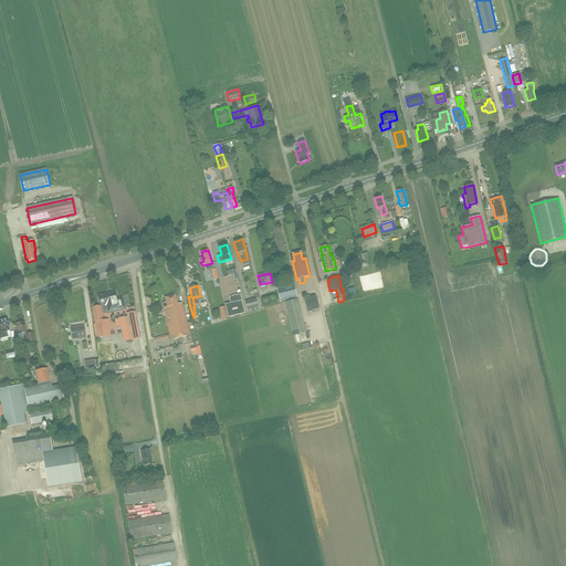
[(275,296),(279,296),(281,302),(297,299),(294,285),(278,290),(278,293),(275,293),(275,296)]
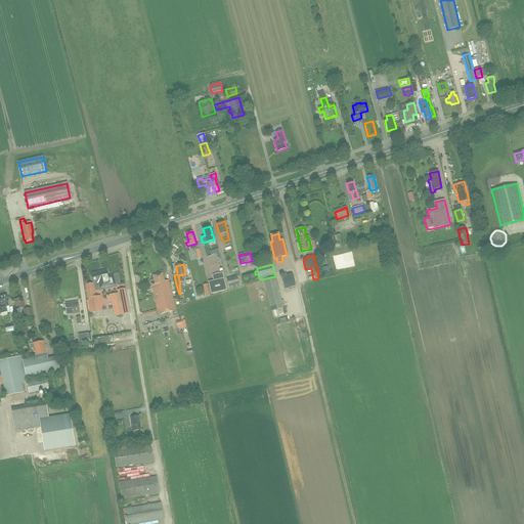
[(91,278),(92,278),(93,281),(100,280),(102,288),(110,286),(106,270),(91,274),(91,275),(90,275),(90,276),(90,278),(91,278)]
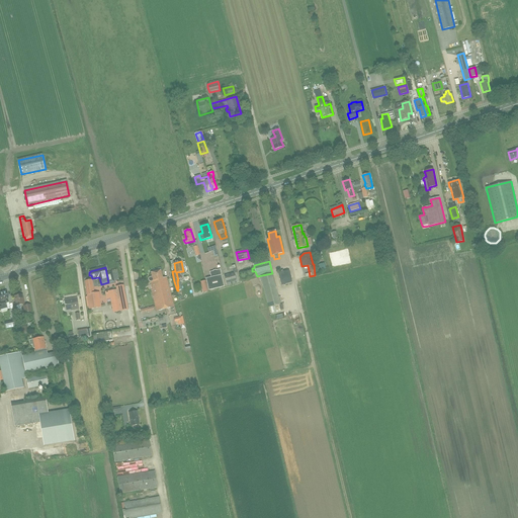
[(210,271),(211,277),(214,289),(225,286),(222,274),(221,269),(210,271)]
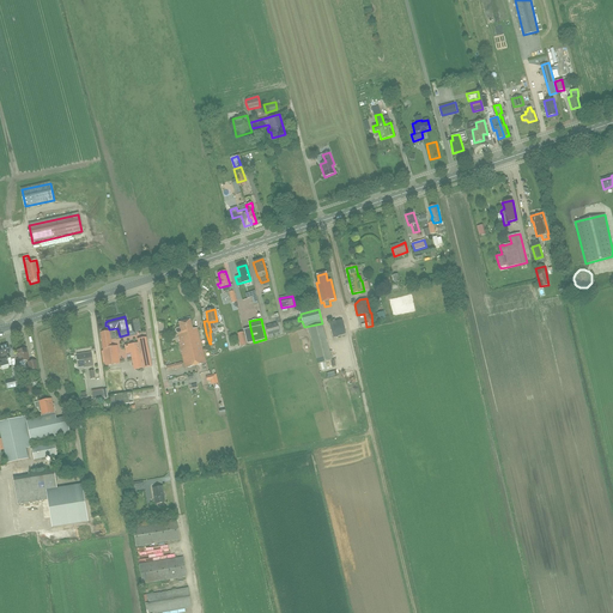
[(184,369),(206,363),(198,328),(193,329),(190,320),(178,323),(180,328),(178,328),(180,333),(177,333),(178,338),(177,338),(184,369)]
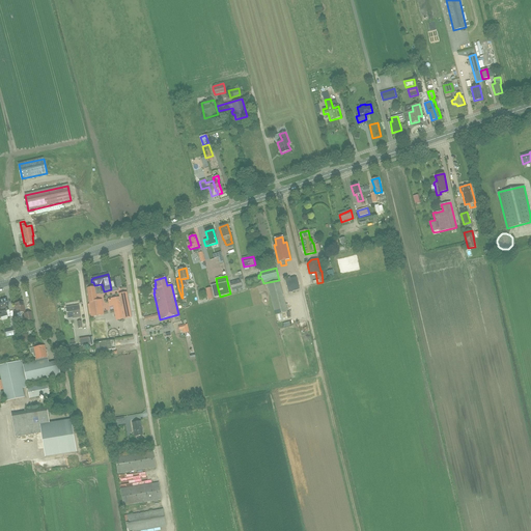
[(297,277),(290,278),(289,277),(287,278),(288,279),(285,280),(288,292),(300,289),(297,277)]
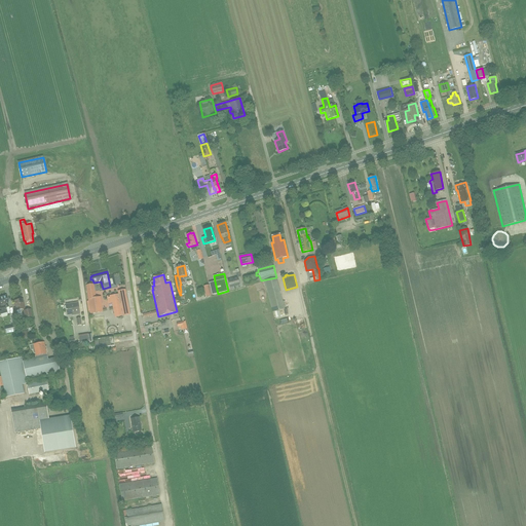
[(240,285),(239,285),(242,284),(240,276),(237,277),(237,276),(228,279),(230,288),(240,285)]
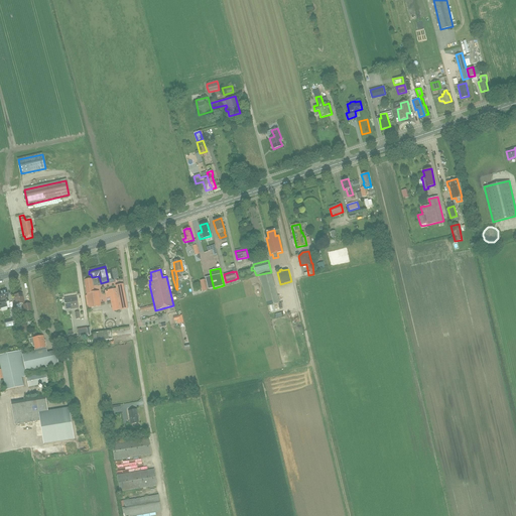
[(94,292),(92,279),(85,280),(89,308),(100,306),(98,291),(94,292)]
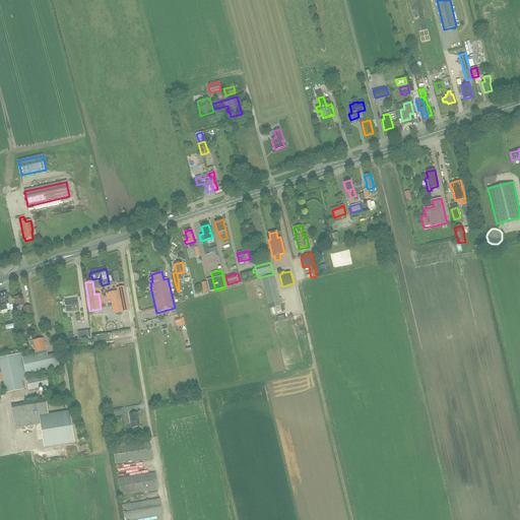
[(111,300),(113,313),(128,310),(124,286),(110,289),(110,288),(104,289),(105,295),(106,295),(107,300),(111,300)]
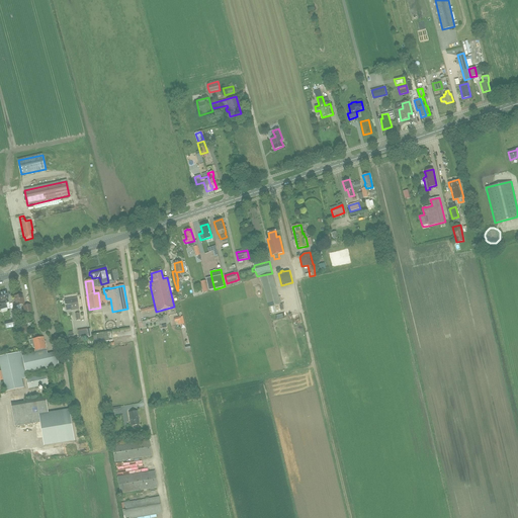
[(2,304),(0,304),(0,310),(7,309),(5,299),(8,298),(6,291),(0,292),(0,300),(1,301),(2,304)]
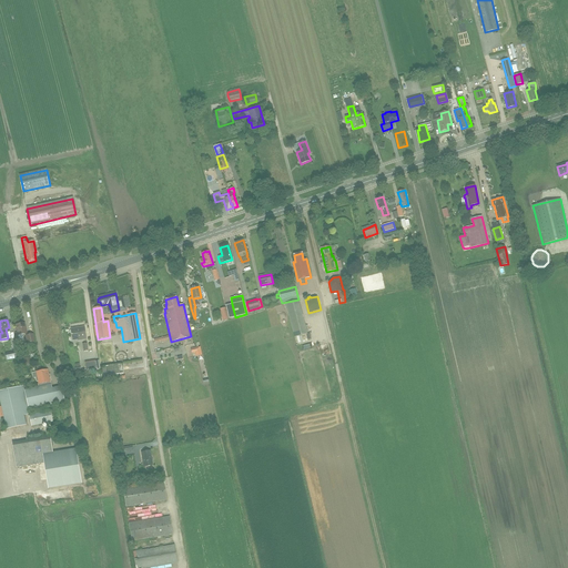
[(27,334),(24,323),(16,325),(18,335),(27,334)]
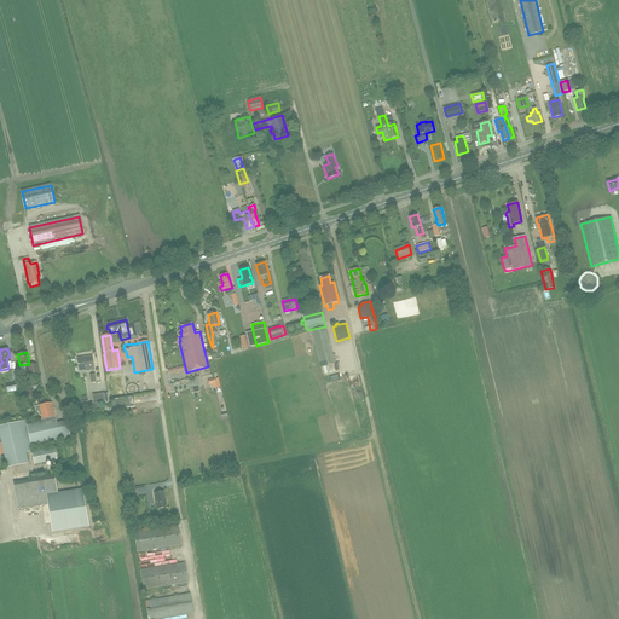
[(85,371),(94,370),(92,357),(77,359),(79,369),(84,368),(85,371)]
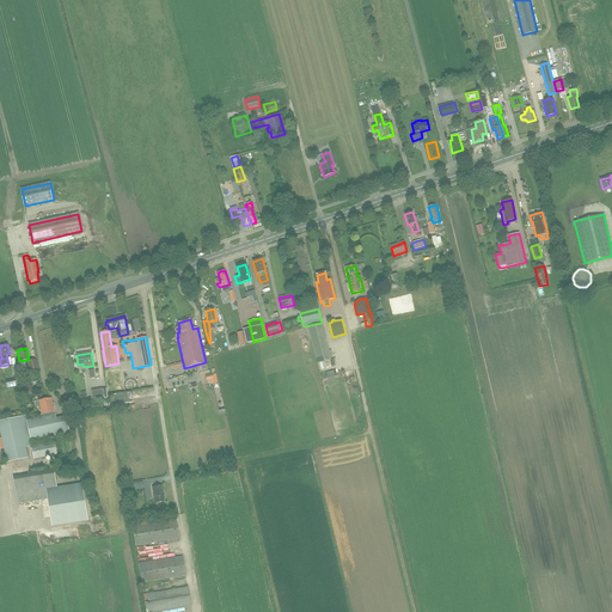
[(22,380),(29,379),(29,383),(34,381),(32,375),(29,375),(29,371),(20,372),(22,380)]
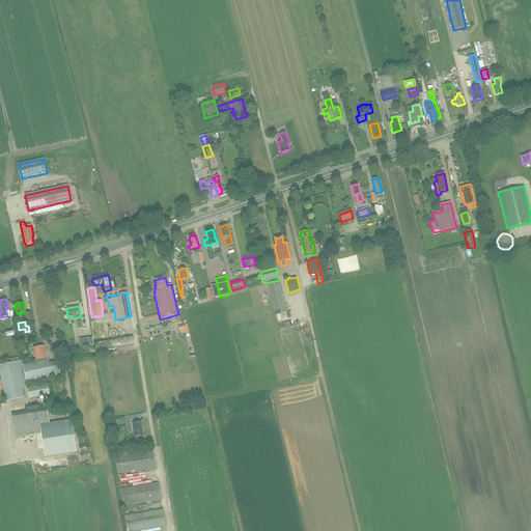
[(179,331),(182,330),(183,334),(189,332),(187,324),(177,326),(179,331)]
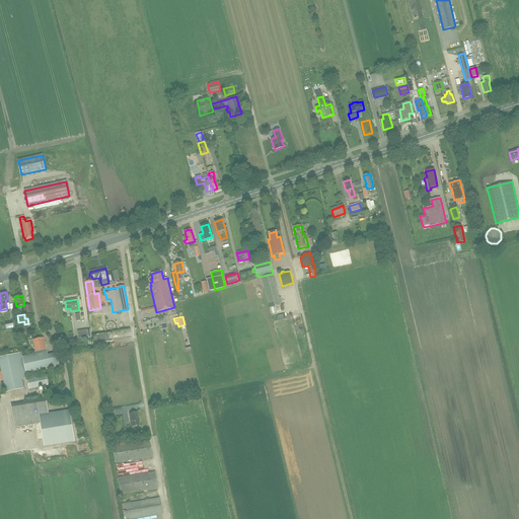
[(18,338),(29,336),(27,326),(16,327),(18,338)]
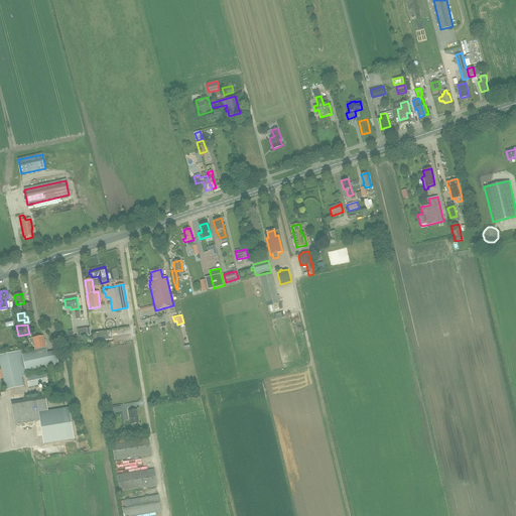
[(79,337),(88,335),(86,327),(77,329),(79,337)]
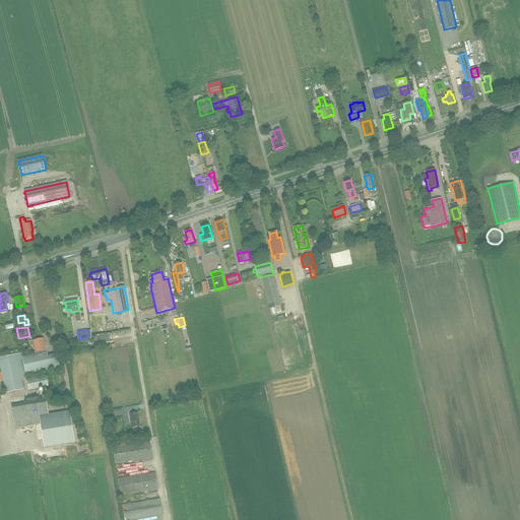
[(112,333),(93,336),(94,344),(113,341),(112,333)]
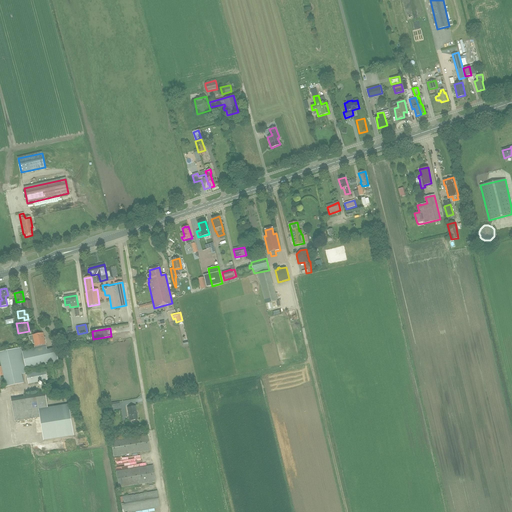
[(25,369),(58,361),(55,348),(47,350),(44,341),(45,340),(45,337),(44,337),(43,333),(32,335),(33,338),(32,339),(33,344),(34,344),(35,348),(21,352),(25,369)]
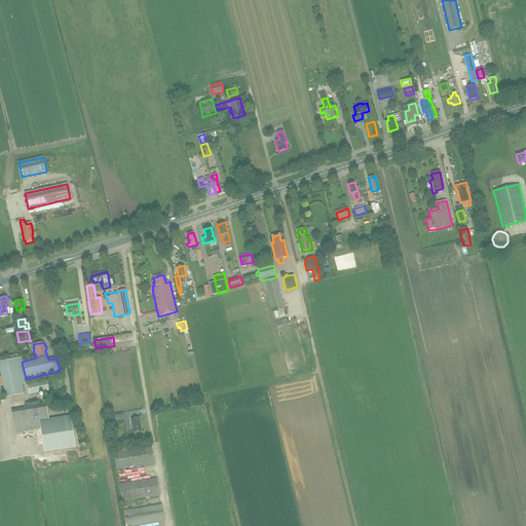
[(0,368),(6,398),(25,393),(16,359),(0,362),(0,368)]
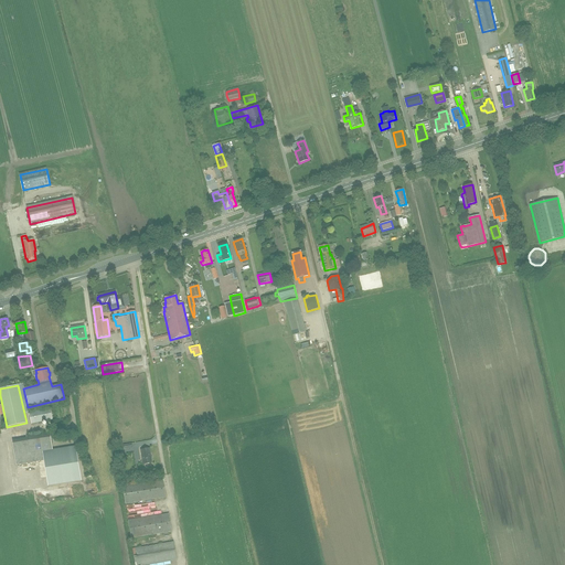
[(31,422),(46,418),(44,409),(30,413),(31,422)]
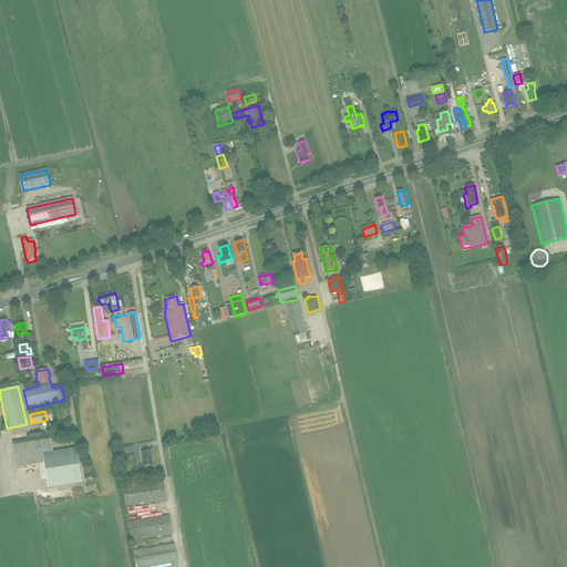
[(55,477),(78,474),(74,453),(54,456),(50,434),(28,437),(29,442),(12,445),(16,466),(53,461),(55,477)]
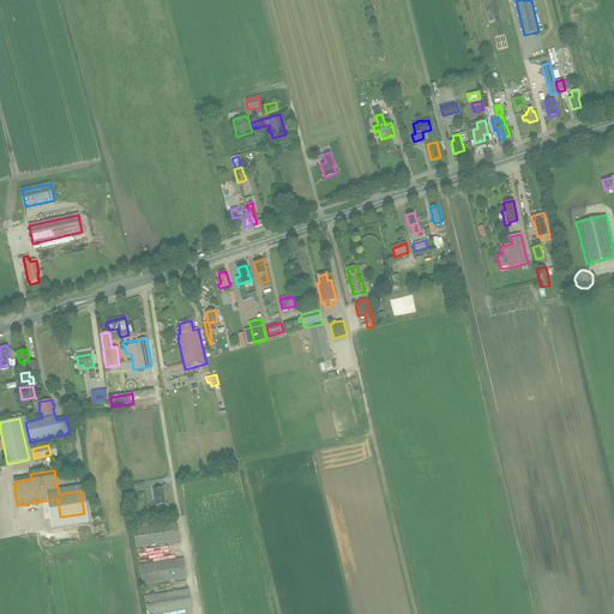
[(155,505),(166,503),(162,487),(152,489),(155,505)]
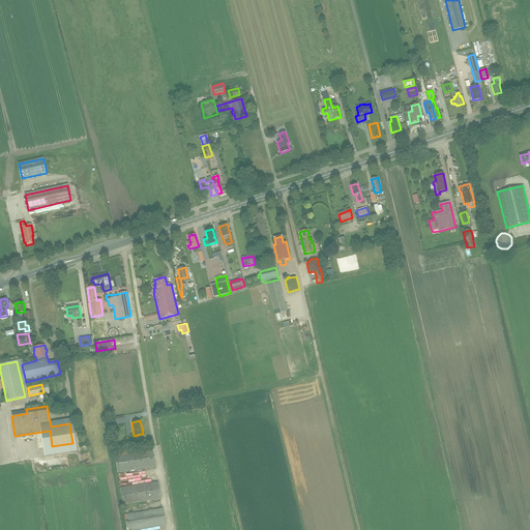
[(117,472),(155,466),(152,449),(114,455),(117,472)]
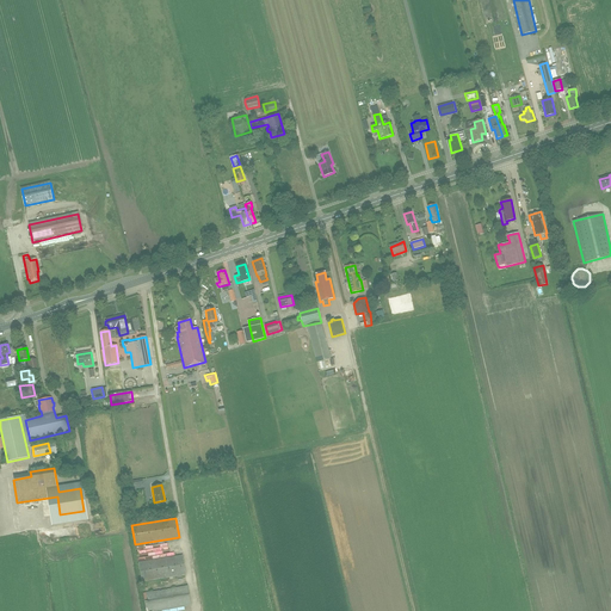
[(141,581),(185,574),(183,555),(137,562),(141,581)]
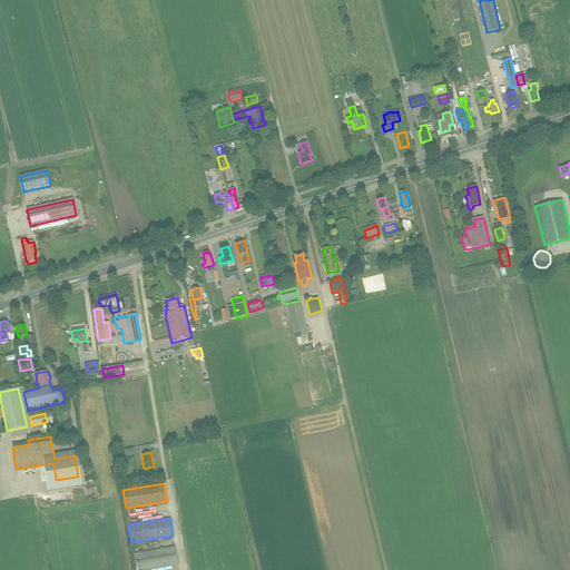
[(136,569),(145,569),(178,564),(175,547),(134,554),(136,569)]
